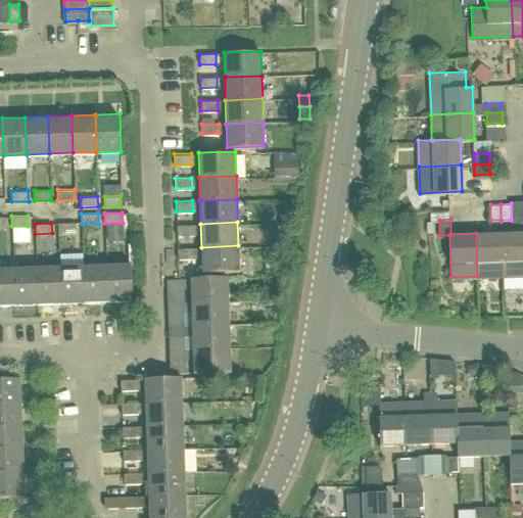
[(58,233),(75,232),(75,223),(57,223),(58,233)]
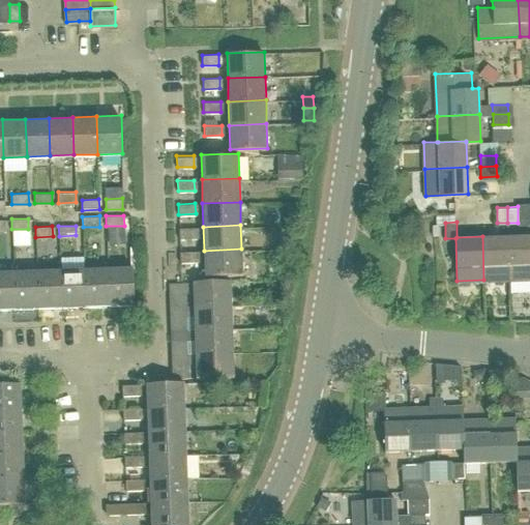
[(179,237),(196,237),(196,227),(179,227),(179,237)]
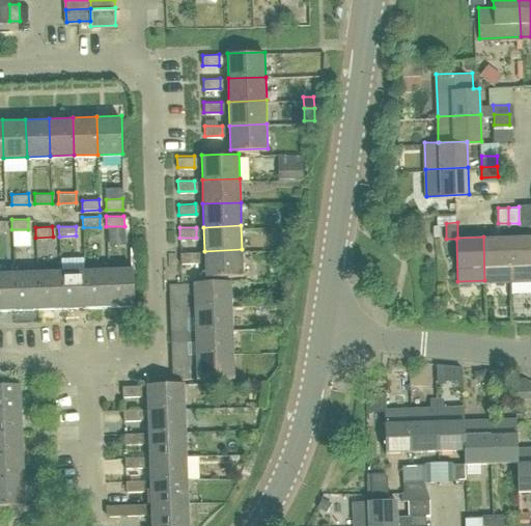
[(530,234),(509,237),(510,279),(530,278),(530,234)]
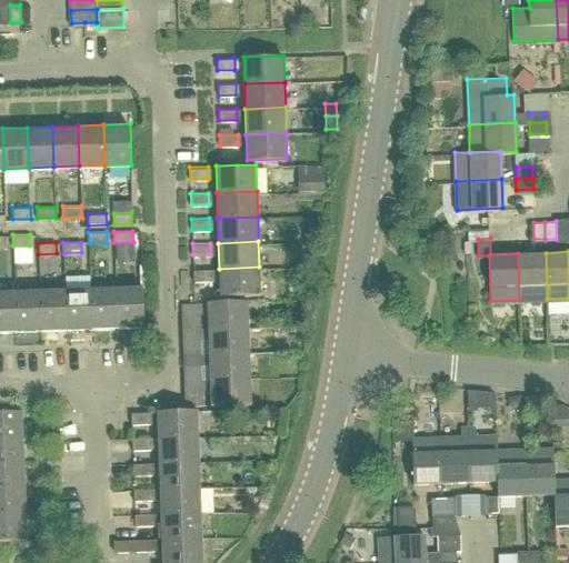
[(519,300),(547,299),(546,253),(518,253),(519,300)]
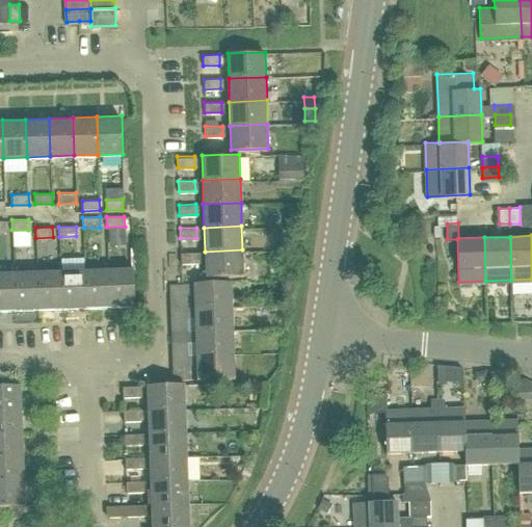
[(242,249),(205,252),(206,275),(243,274),(242,249)]
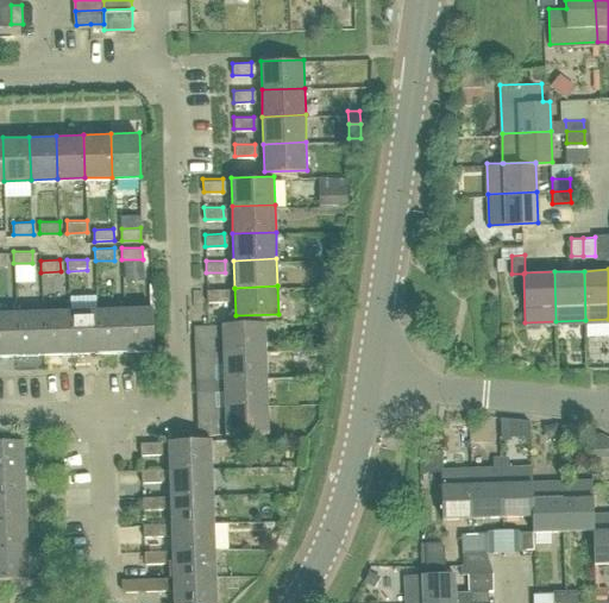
[(207,300),(226,300),(226,288),(207,288),(207,300)]
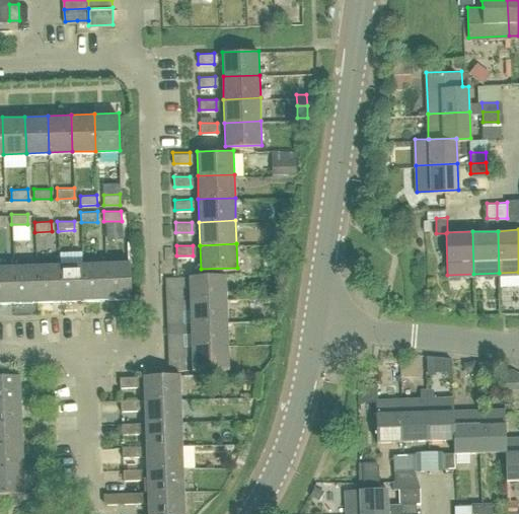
[(105,262),(107,298),(131,297),(130,261),(105,262)]
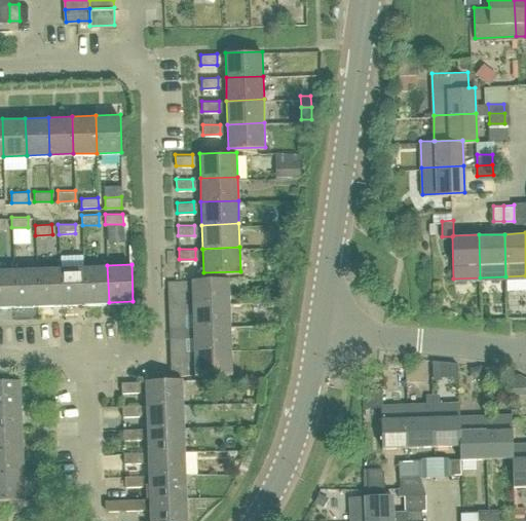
[(85,303),(109,302),(107,265),(84,266),(85,303)]
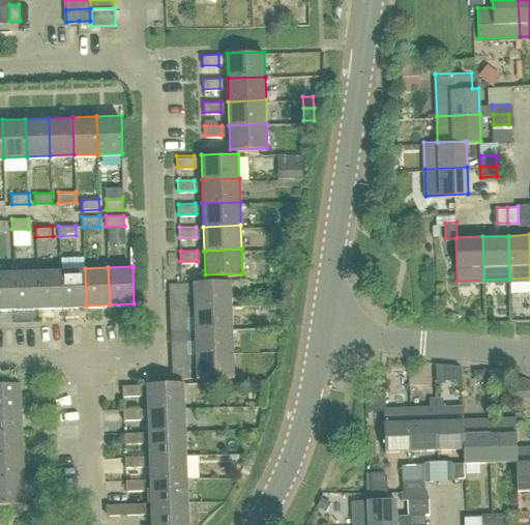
[(38,307),(62,307),(61,268),(37,269),(38,307)]
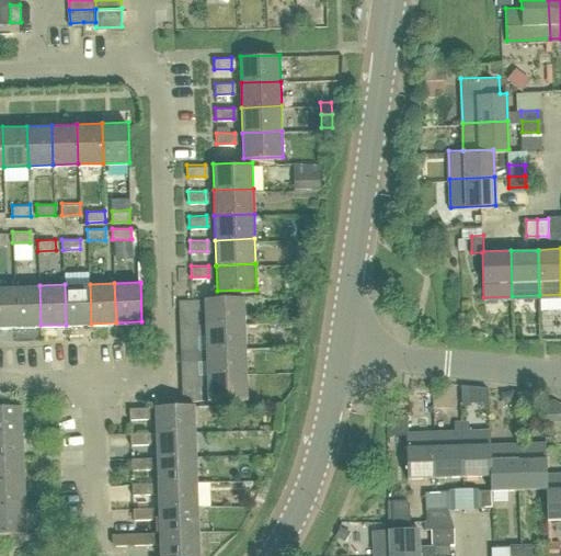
[(66,325),(91,324),(90,284),(65,284),(66,325)]
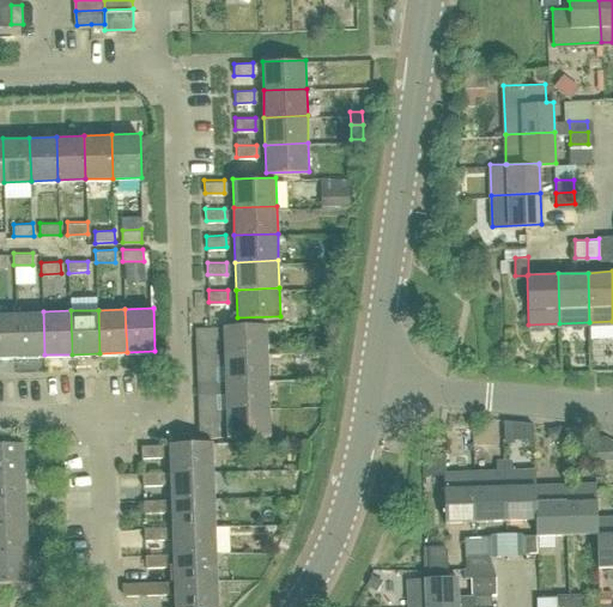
[(18,356),(44,354),(43,311),(16,313),(18,356)]
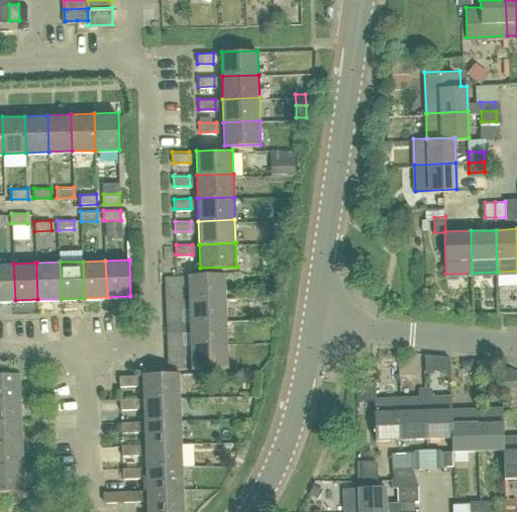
[(0,300),(15,300),(13,264),(0,264),(0,300)]
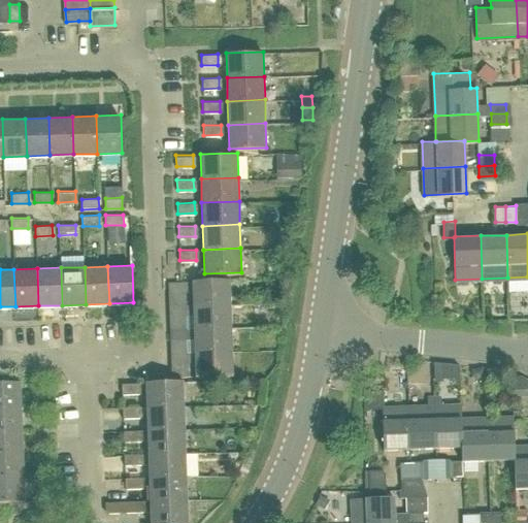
[(193,302),(230,301),(230,278),(192,279),(193,302)]
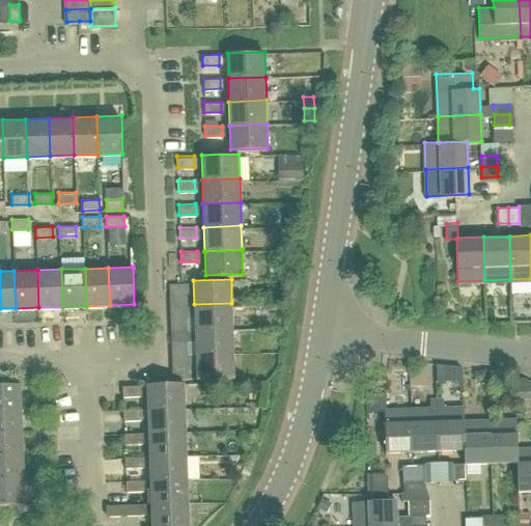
[(169,292),(186,292),(186,281),(168,282),(169,292)]
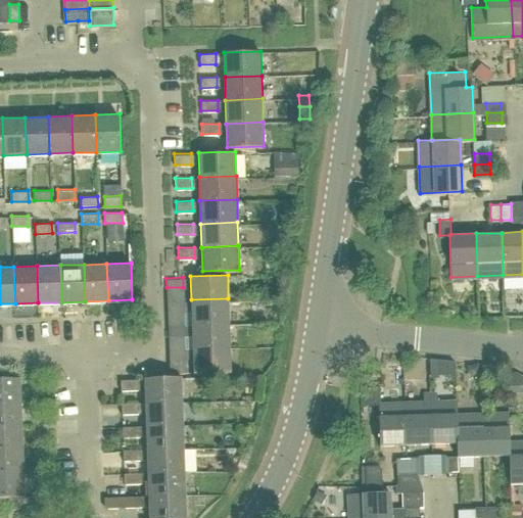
[(191,323),(229,322),(228,298),(191,299),(191,323)]
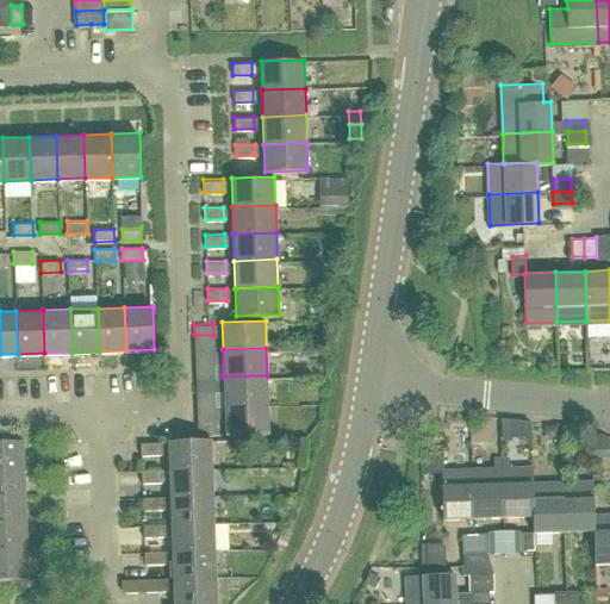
[(194,362),(215,362),(215,350),(194,350),(194,362)]
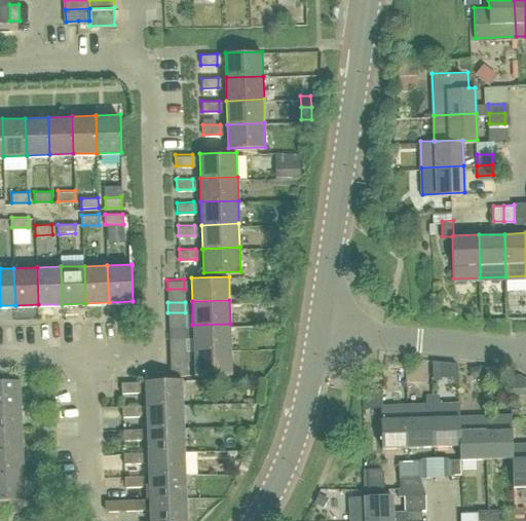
[(193,348),(231,347),(230,324),(192,325),(193,348)]
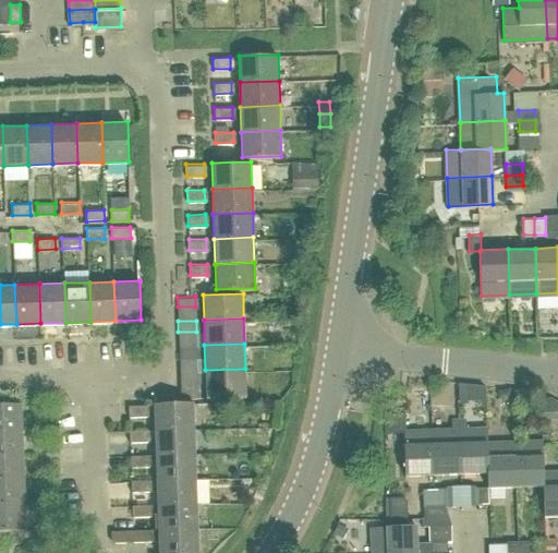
[(179,357),(197,357),(197,346),(179,346),(179,357)]
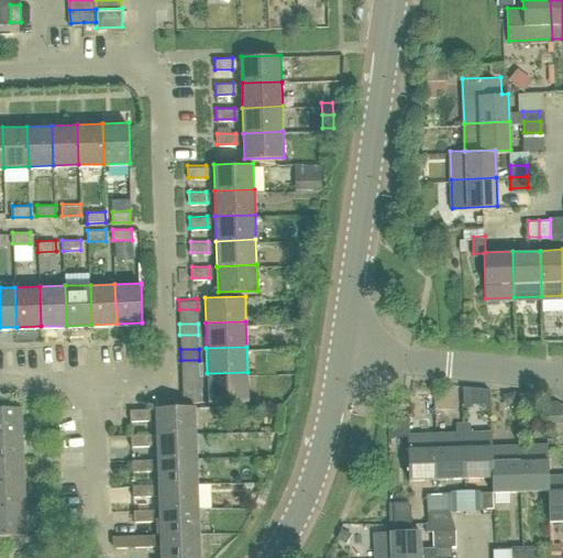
[(247,372),(207,373),(208,398),(249,397),(247,372)]
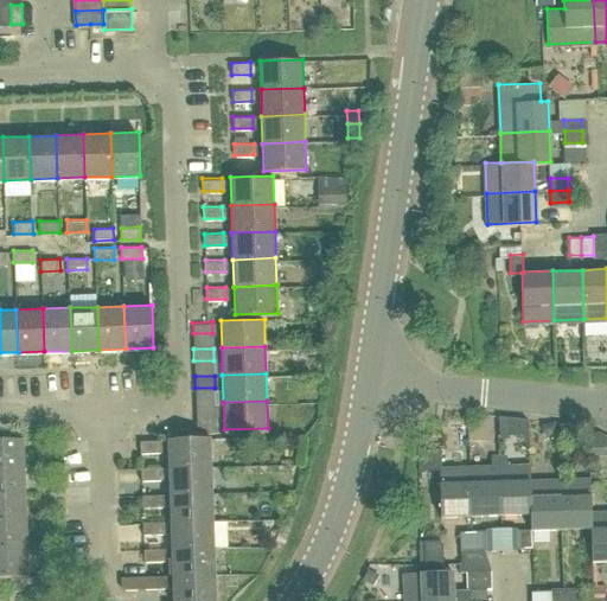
[(196,415),(215,414),(215,402),(196,403),(196,415)]
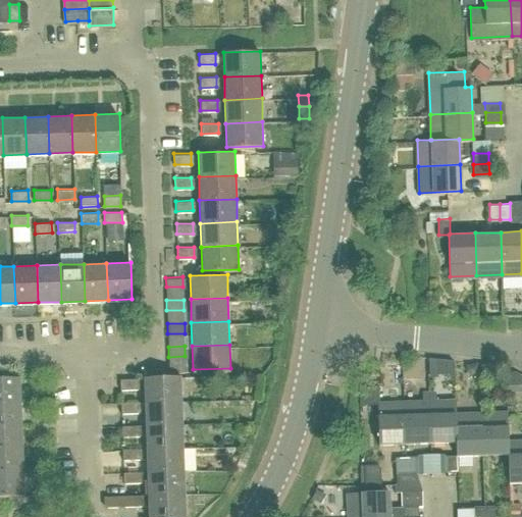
[(492,375),(492,363),(481,363),(481,375),(492,375)]
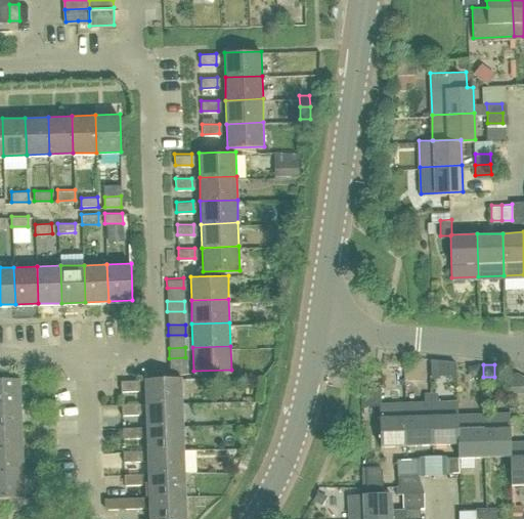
[(145,400),(182,399),(181,375),(144,377),(145,400)]
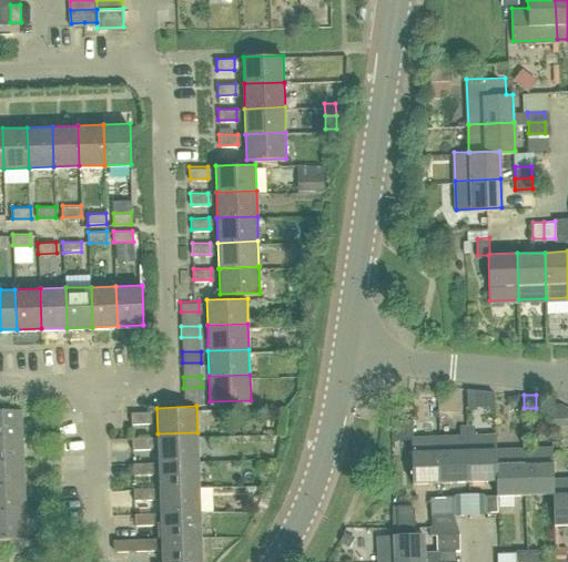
[(0,436),(23,435),(22,409),(0,409),(0,436)]
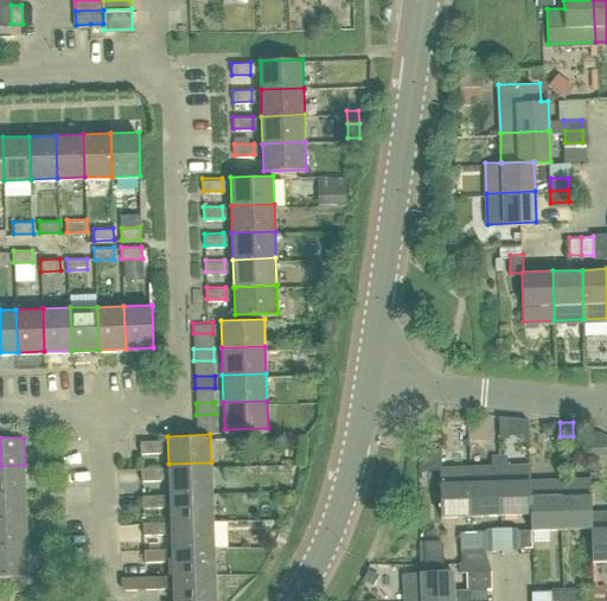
[(139,451),(159,449),(158,438),(139,438),(139,451)]
